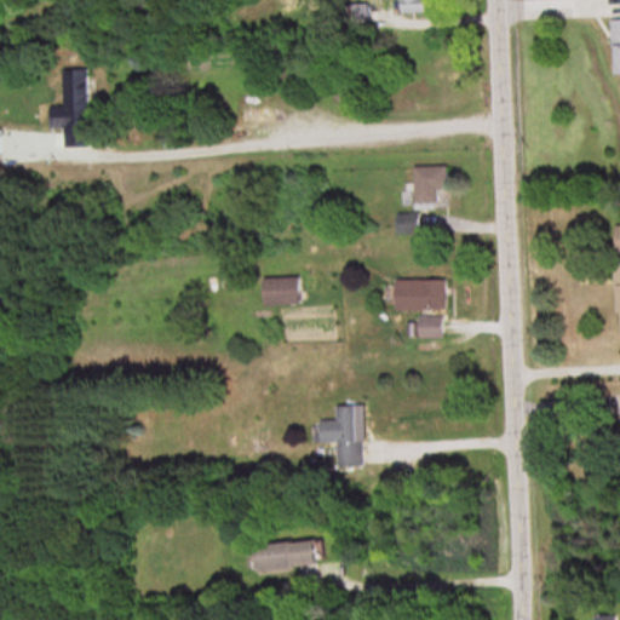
[(428,11),(426,0),(401,0),(402,12),(428,11)]
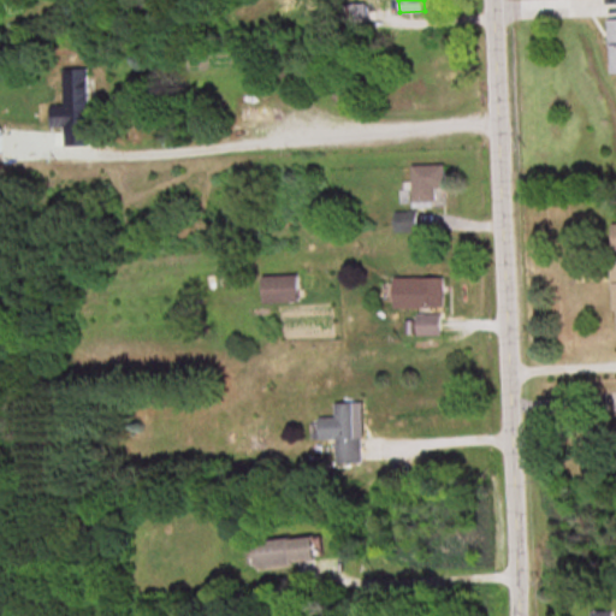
[(367,5),(349,5),(349,30),(367,30),(367,5)]
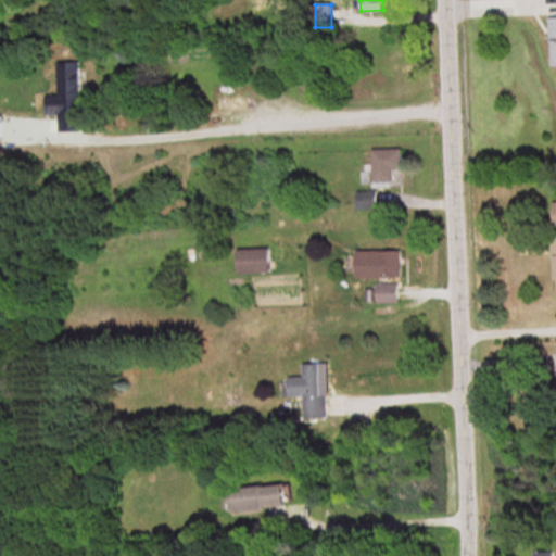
[(59,131),(80,131),(80,61),(59,61),(59,131)]
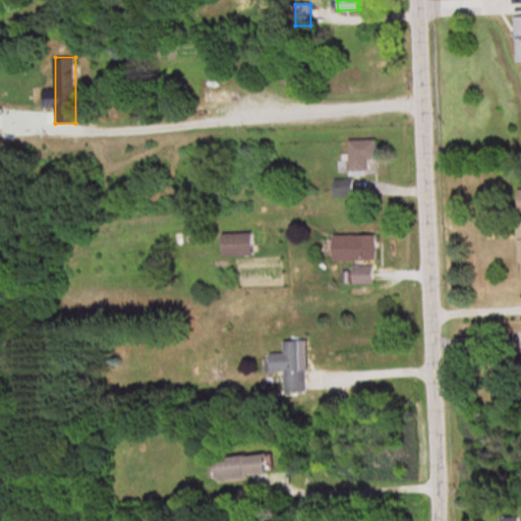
[(377,139),(350,139),(350,174),(377,174),(377,139)]
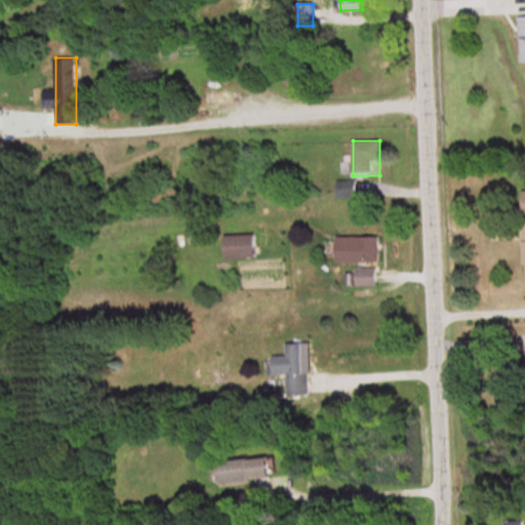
[(224,236),(224,259),(255,259),(255,236),(224,236)]
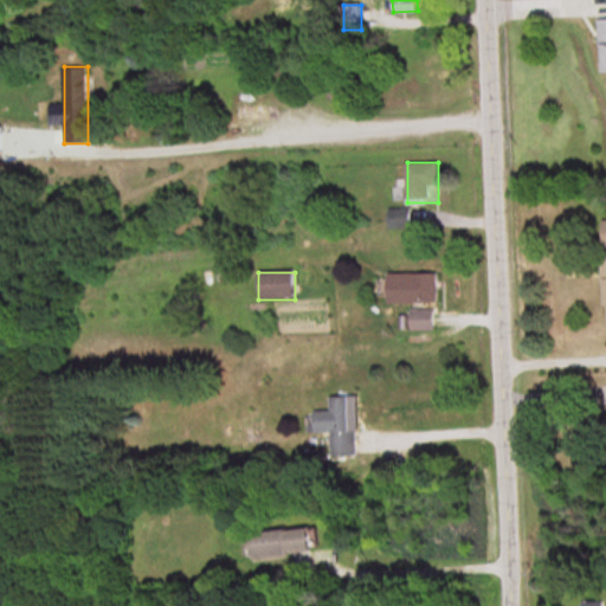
[(437,274),(387,274),(387,304),(411,304),(411,331),(437,331),(437,274)]
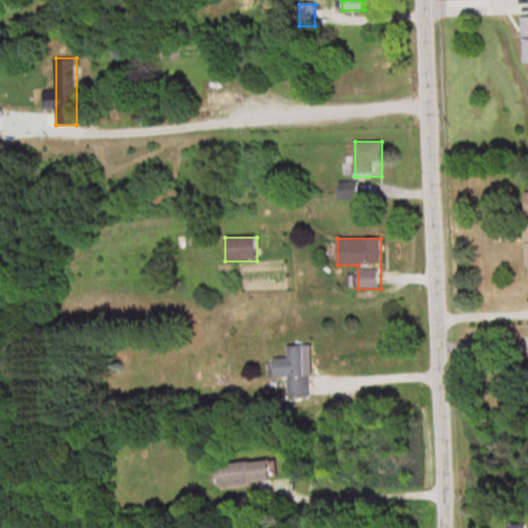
[(308,345),(288,347),(288,359),(273,359),(274,378),(290,377),(291,397),(310,397),(308,345)]
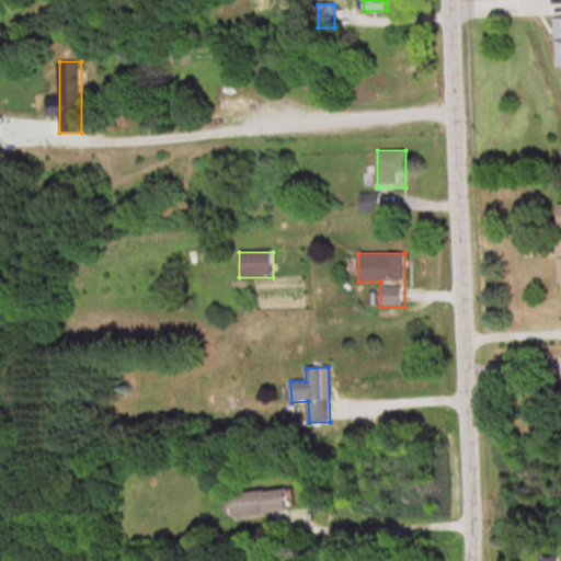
[(295,512),(292,489),(231,496),(235,521),(295,512)]
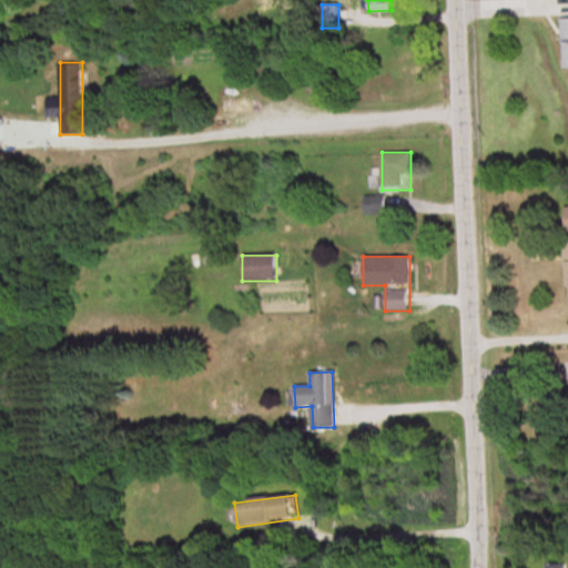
All buildings are outlined.
